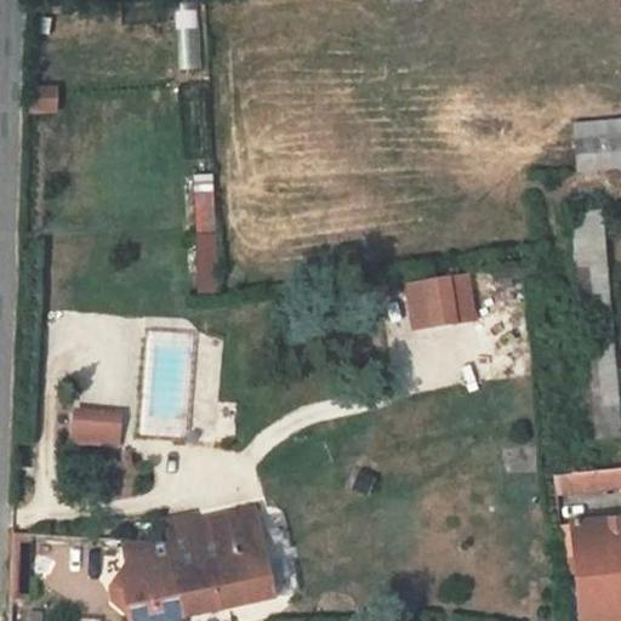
[(198,67),(198,13),(181,13),(181,67),(198,67)]
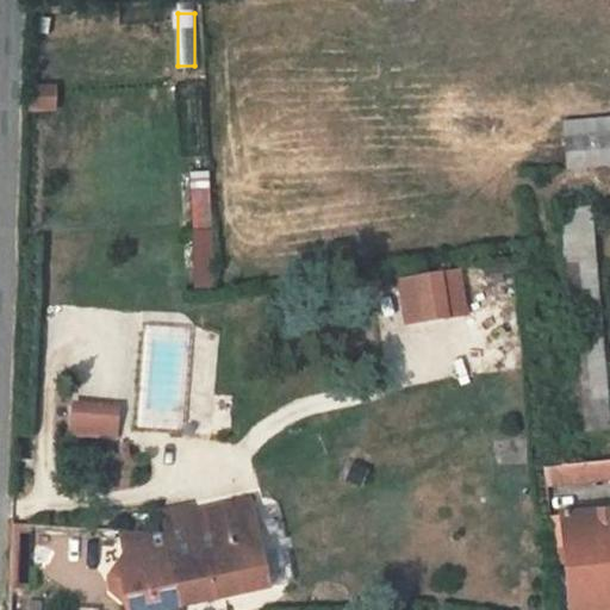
[(609,118),(565,122),(568,169),(609,165),(609,118)]
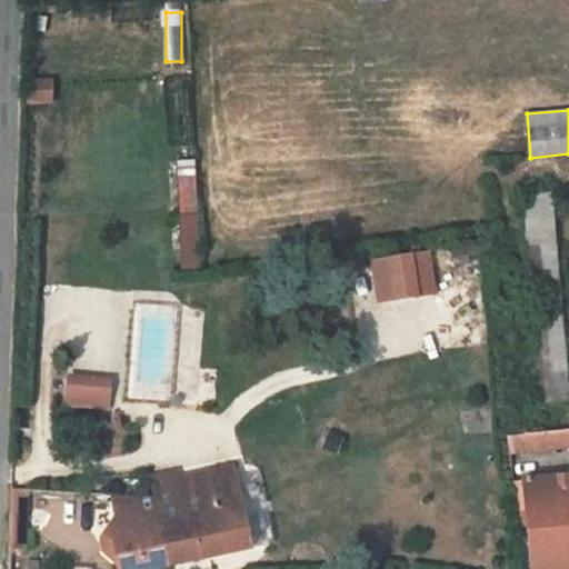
[(195,160),(178,161),(183,251),(200,250),(195,160)]
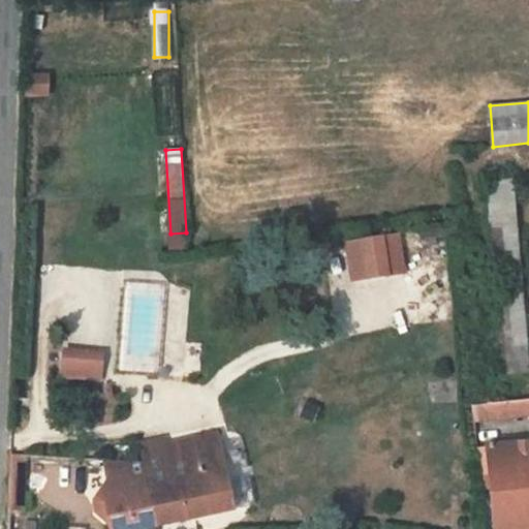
[(502,375),(528,372),(528,366),(512,181),(486,183),(502,375)]
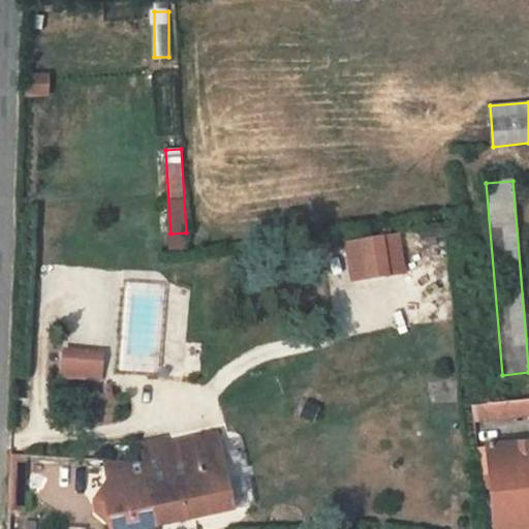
[(399,236),(350,243),(356,282),(405,275),(399,236)]
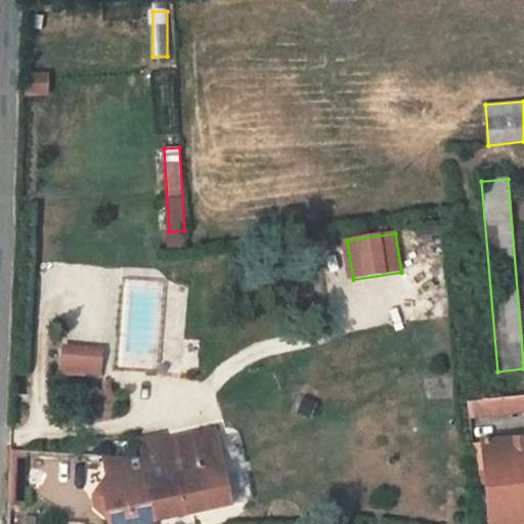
[(57,346),(56,377),(100,377),(100,347),(57,346)]
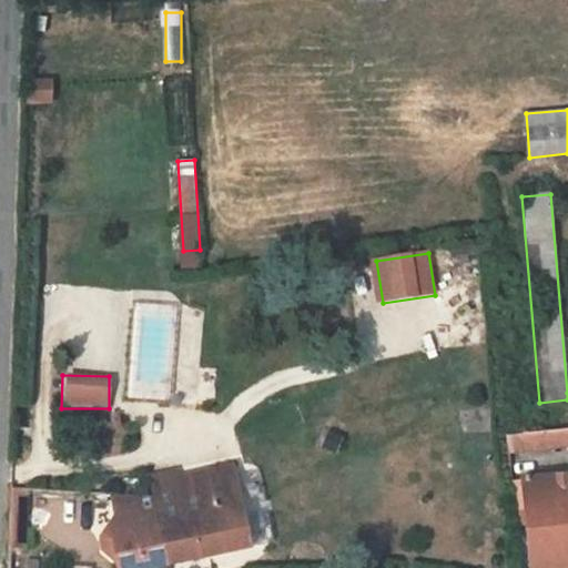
[(567,429),(507,435),(508,452),(567,446),(567,429)]
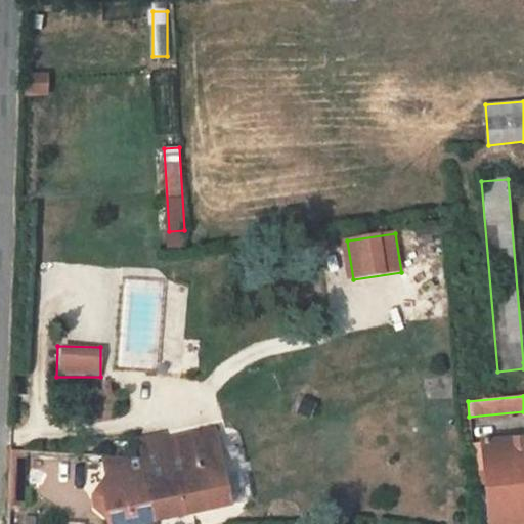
[(151,503),(155,519),(231,505),(216,429),(197,433),(199,442),(151,451),(148,436),(137,438),(140,456),(142,469),(148,504),(151,503)]
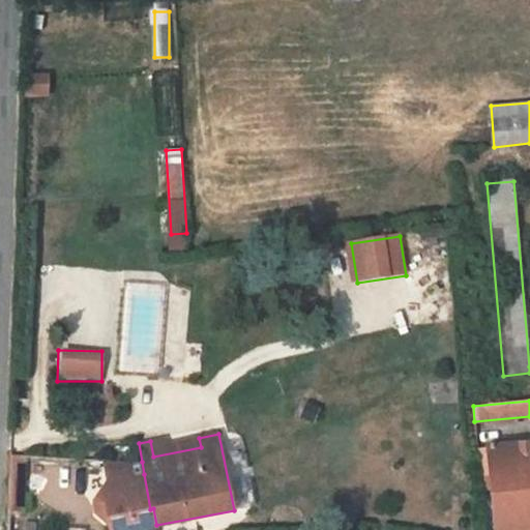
[(150,441),(153,457),(201,447),(199,438),(167,445),(165,438),(150,441)]
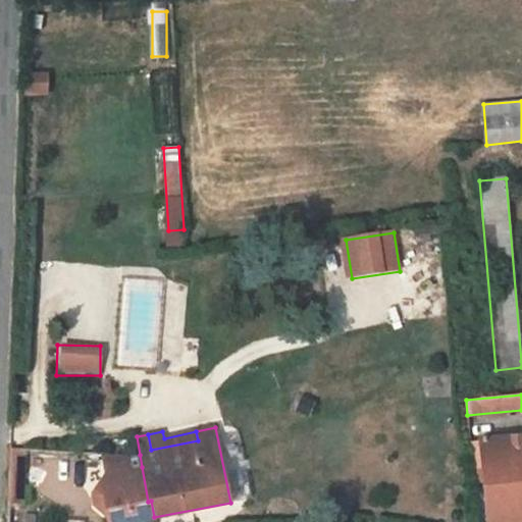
[(521,521),(521,437),(480,441),(484,482),(475,483),(476,501),(486,499),(488,521),(521,521)]
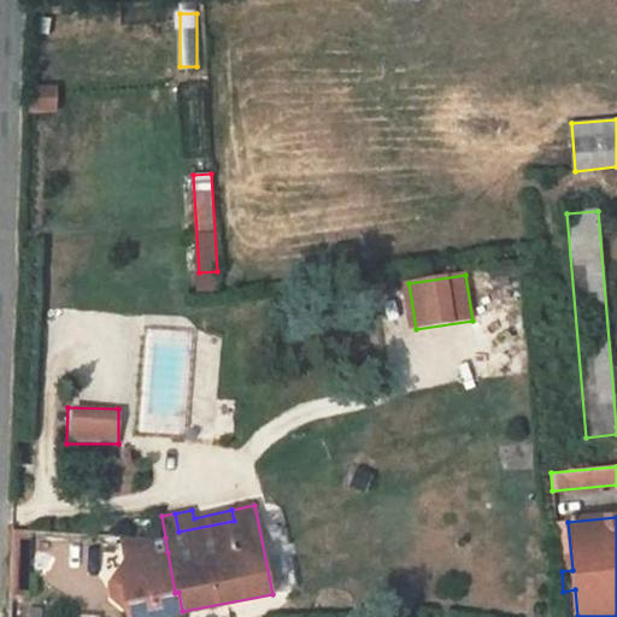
[(573,570),(568,522),(557,523),(562,571),(573,570)]
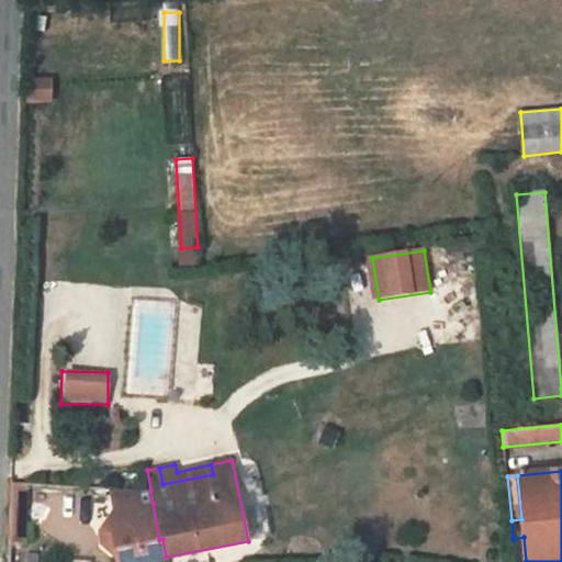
[(115,561),(142,561),(166,557),(163,539),(159,540),(153,503),(150,490),(109,487),(114,510),(100,532),(103,547),(115,555),(115,561)]
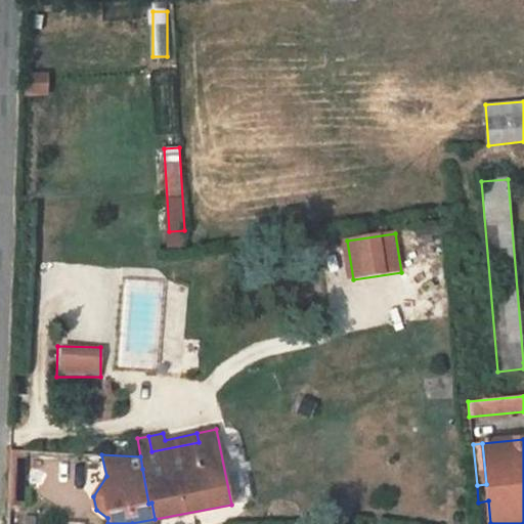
All buildings are outlined.
